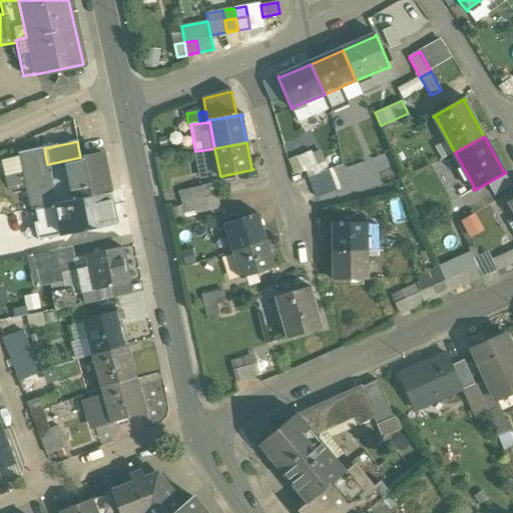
[(47,164),(44,148),(19,153),(23,171),(5,176),(8,189),(26,184),(31,210),(35,208),(56,204),(47,164)]
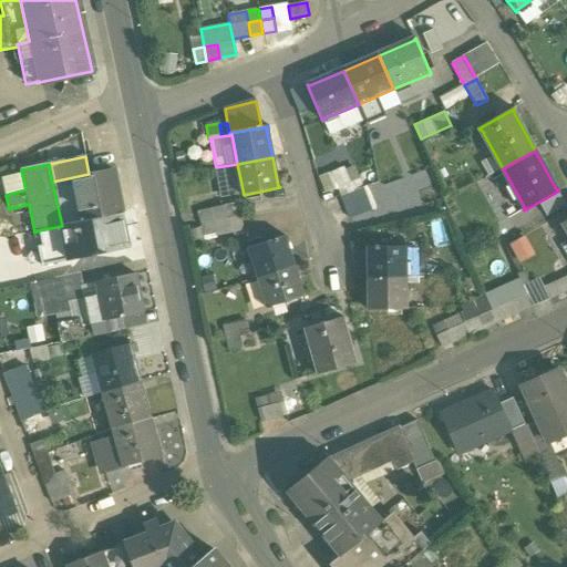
[(237,164),(216,167),(220,193),(224,193),(225,198),(244,195),(237,164)]
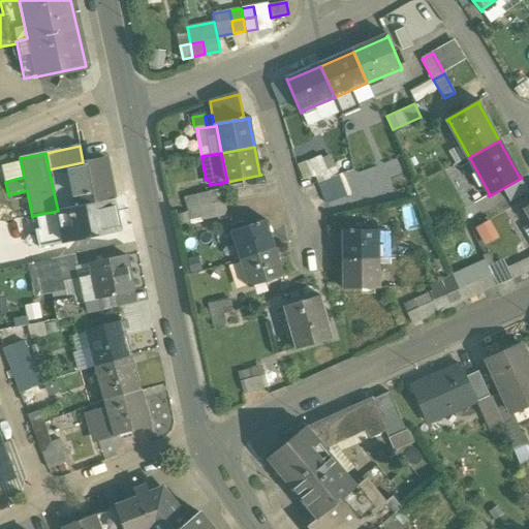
[(322,157),(310,161),(319,183),(331,179),(322,157)]
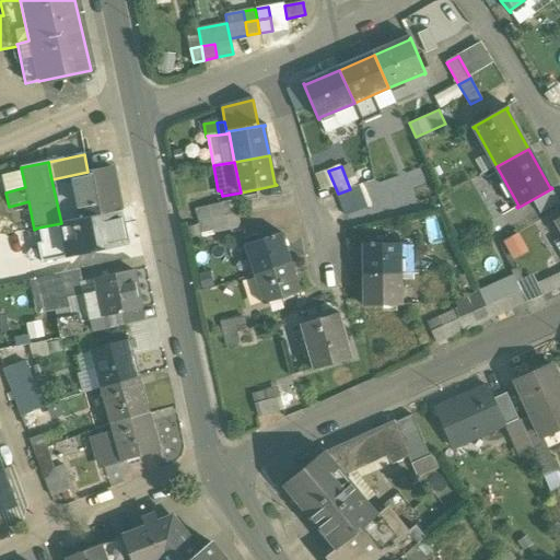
[(88,172),(51,179),(61,223),(119,211),(112,174),(114,173),(113,168),(111,168),(111,167),(88,172)]
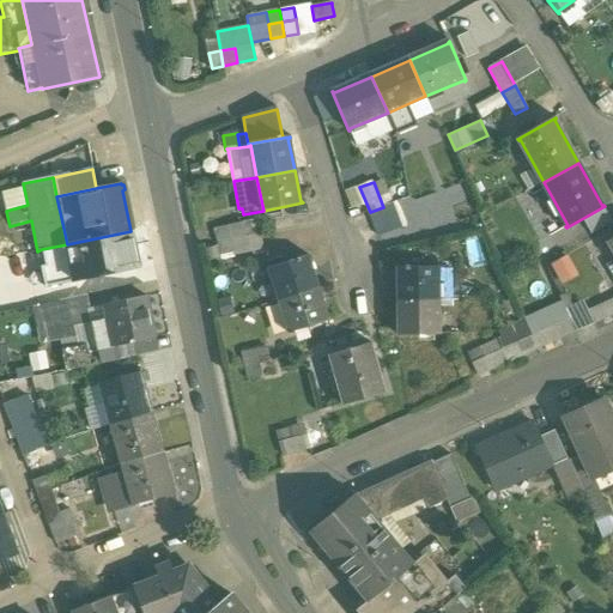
[(383,207),(370,212),(378,236),(401,226),(392,204),(383,207)]
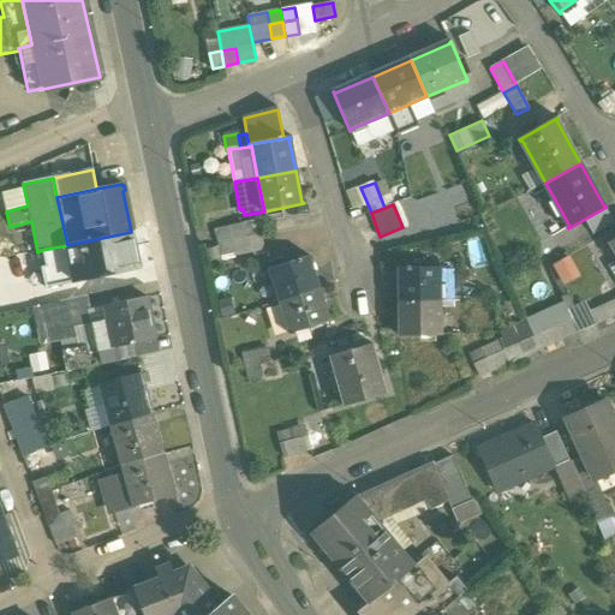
[(260,222),(231,227),(233,240),(262,237),(260,222)]
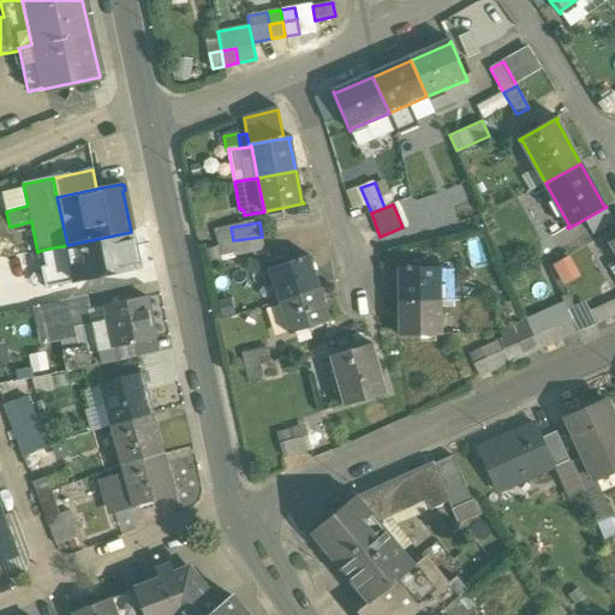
[(231,227),(216,231),(219,244),(233,240),(231,227)]
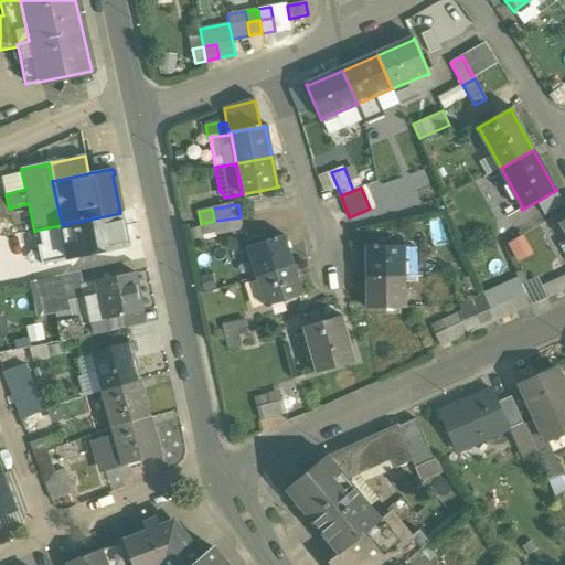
[(120,213),(62,225),(39,230),(42,244),(38,245),(42,265),(128,247),(120,213)]
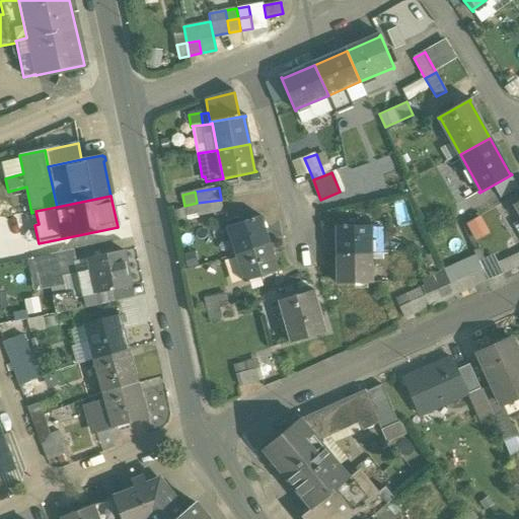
[(221,200),(197,203),(199,214),(198,214),(199,217),(223,213),(221,200)]
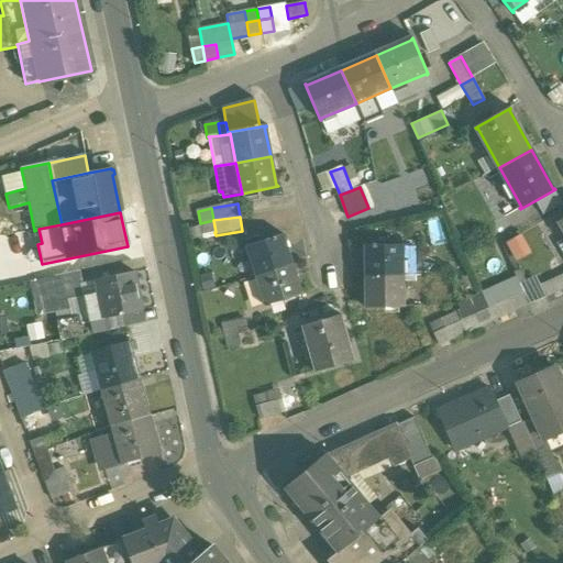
[(213,220),(200,223),(202,234),(214,232),(216,232),(213,220)]
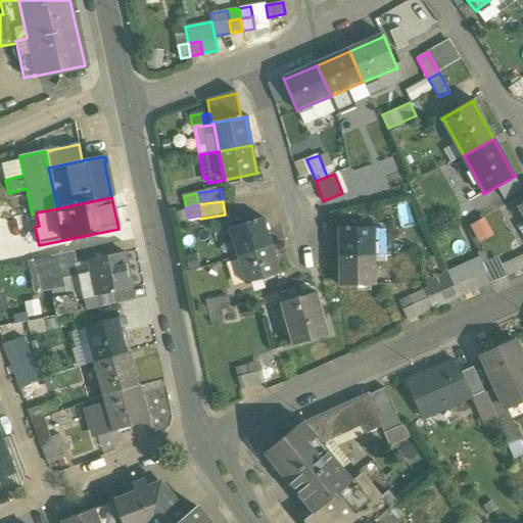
[(264,218),(229,228),(229,229),(231,229),(239,256),(271,246),(263,220),(264,219),(264,218)]
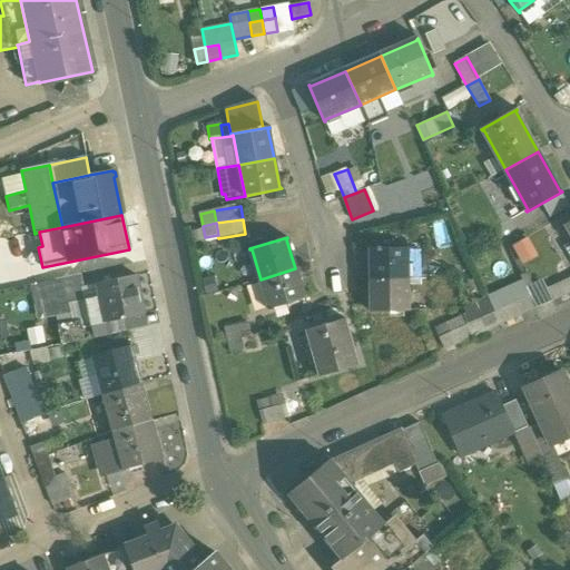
[(410,246),(370,247),(370,248),(372,248),(372,279),(409,278),(409,247),(410,247),(410,246)]
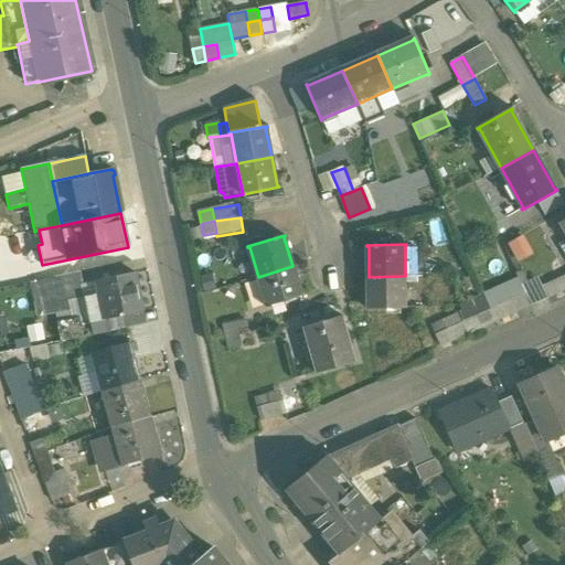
[(292,266),(258,277),(266,305),(265,305),(265,306),(302,295),(302,294),(301,294),(292,266)]
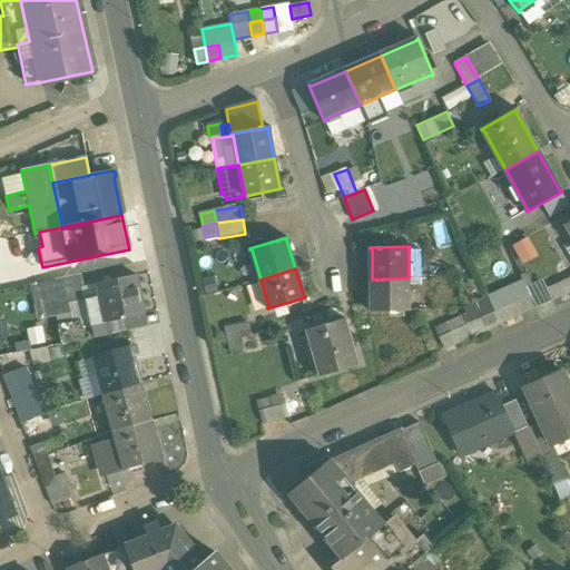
[(135,276),(97,284),(100,298),(86,301),(91,324),(91,326),(104,324),(144,315),(135,276)]
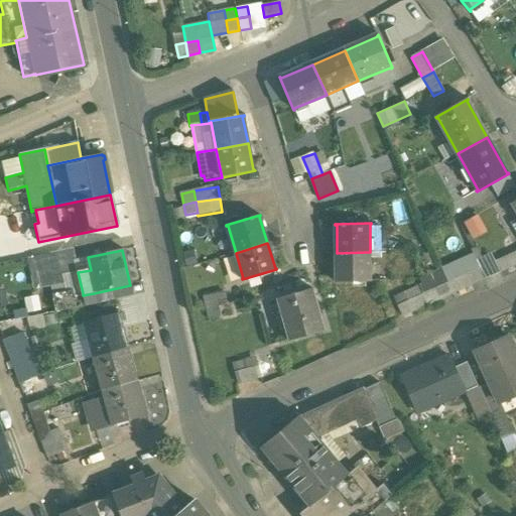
[(515,250),(496,260),(501,271),(515,263),(515,250)]
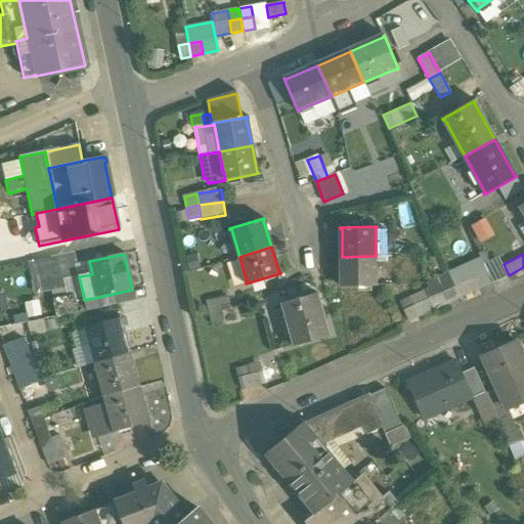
[(56,256),(32,261),(35,275),(59,270),(56,256)]
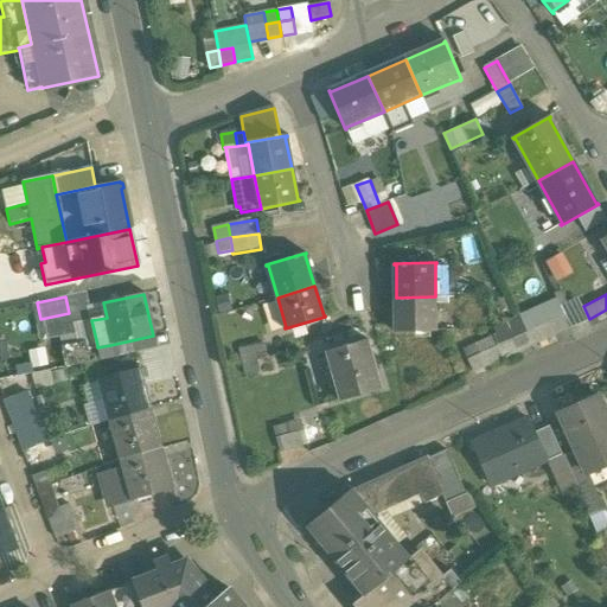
[(435,296),(396,298),(397,328),(395,328),(395,331),(438,330),(438,328),(436,328),(435,296)]
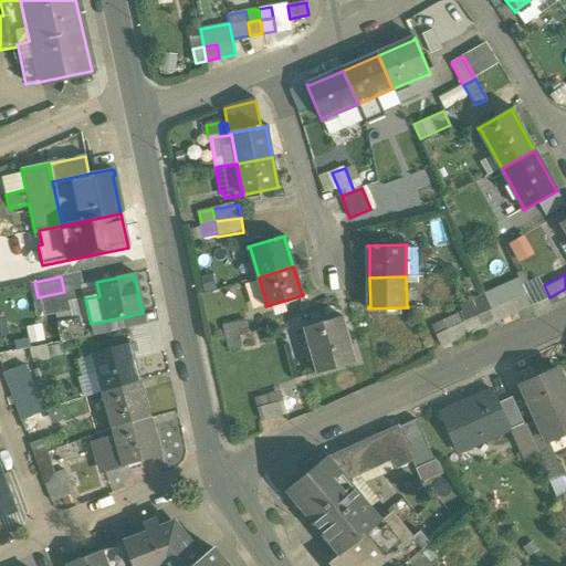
[(514,299),(492,308),(498,321),(532,305),(523,284),(511,290),(514,299)]
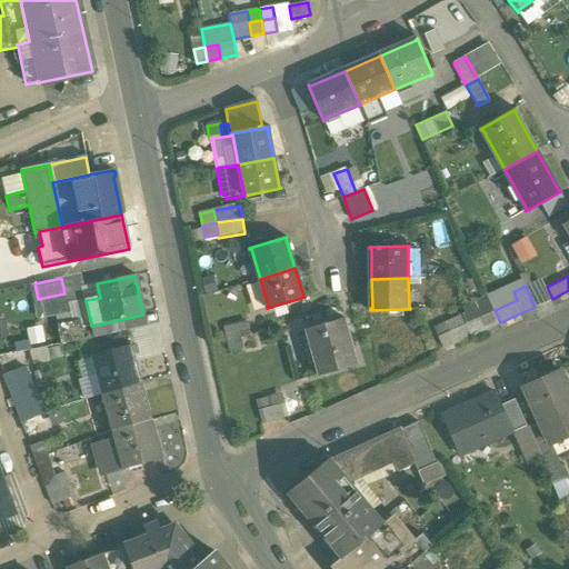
[(65,293),(38,299),(41,313),(68,307),(65,293)]
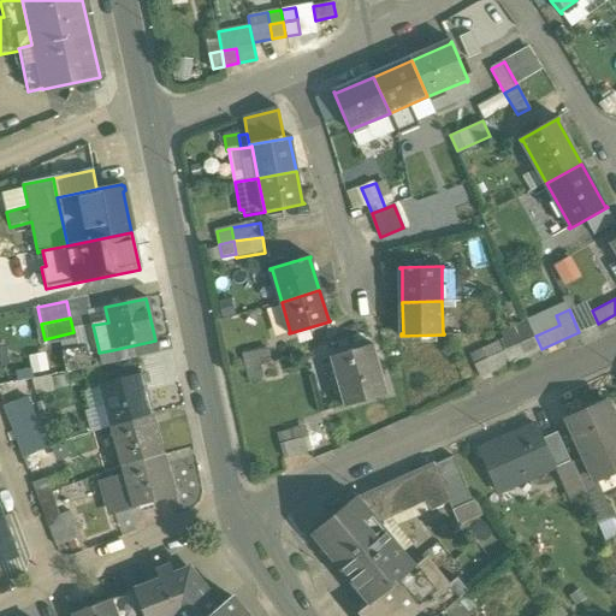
[(535,336),(532,326),(519,332),(522,342),(505,349),(511,362),(542,349),(535,336)]
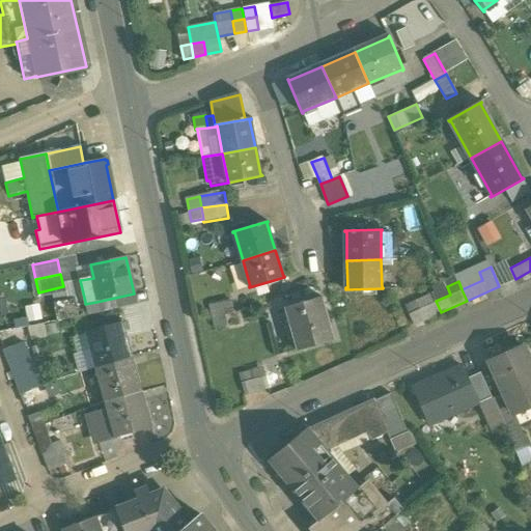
[(434,292),(418,300),(422,307),(436,301),(434,292)]
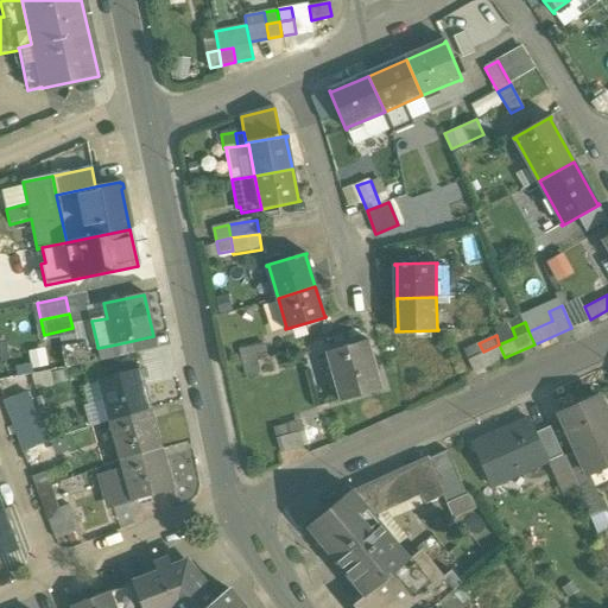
[(153,336),(111,346),(113,359),(156,350),(153,336)]
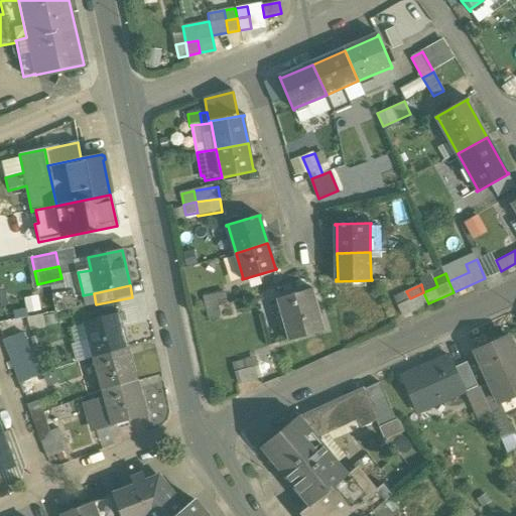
[(313,288),(278,297),(278,298),(280,298),(290,338),(288,339),(289,340),(325,331),(325,329),(323,330),(312,289),(314,289),(313,288)]
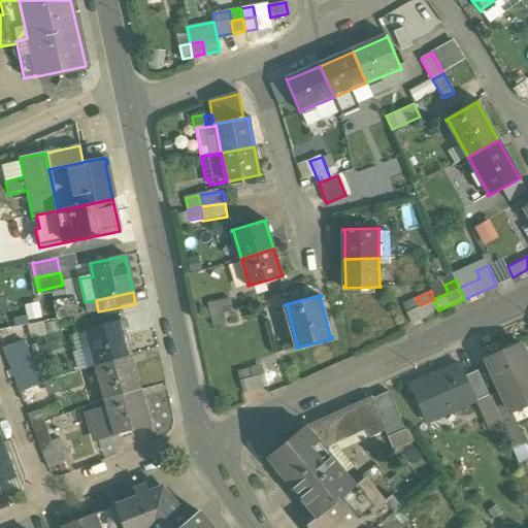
[(85,300),(75,302),(74,297),(52,301),(57,321),(98,311),(96,300),(85,302),(85,300)]
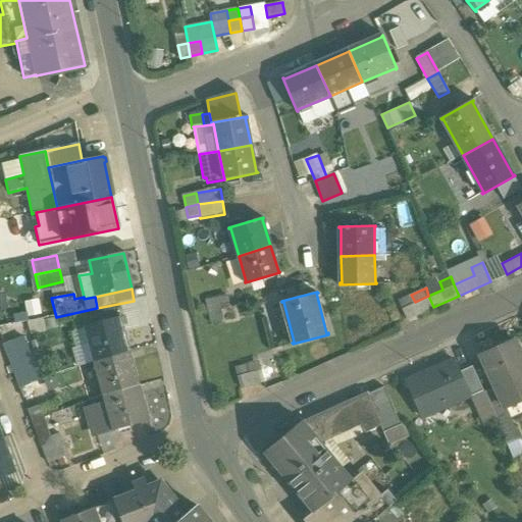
[(415,302),(411,295),(400,300),(409,318),(433,307),(428,296),(415,302)]
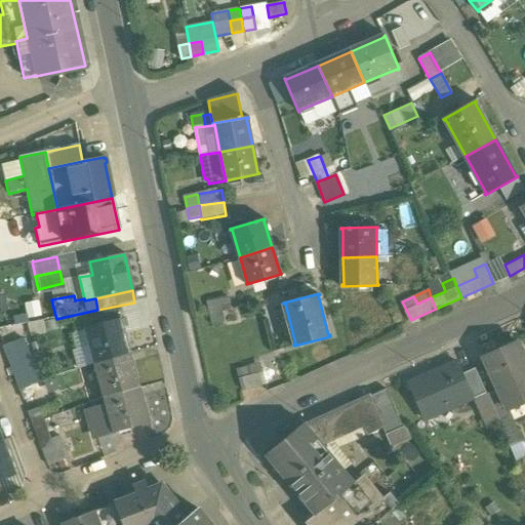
[(228,297),(208,303),(210,314),(223,311),(231,309),(228,297)]
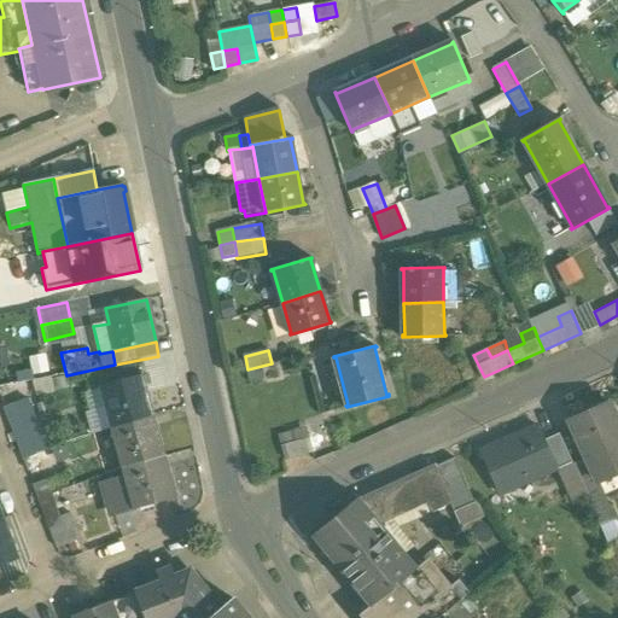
[(262,366),(248,369),(250,382),(264,379),(262,366)]
